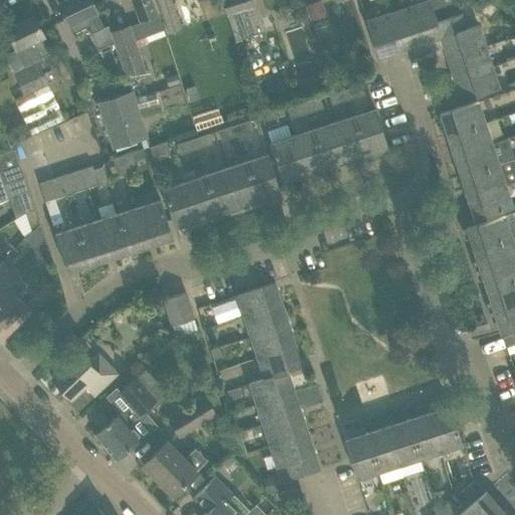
[(95,7),(91,0),(61,0),(57,2),(66,20),(72,33),(88,26),(92,33),(104,27),(95,7)]
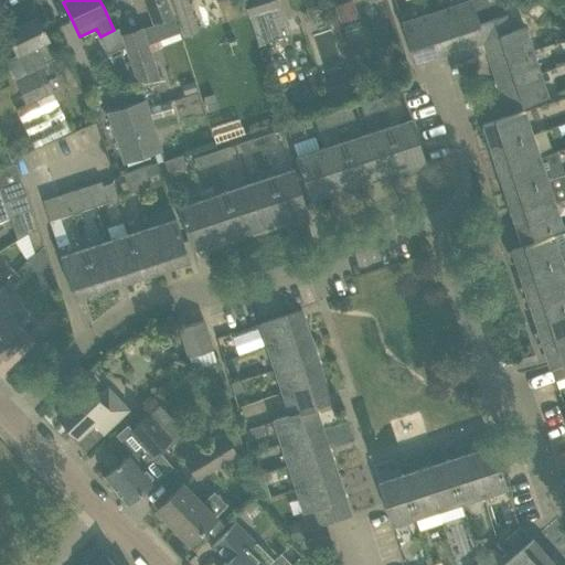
[(144,0),(153,22),(153,24),(172,17),(166,0),(144,0)]
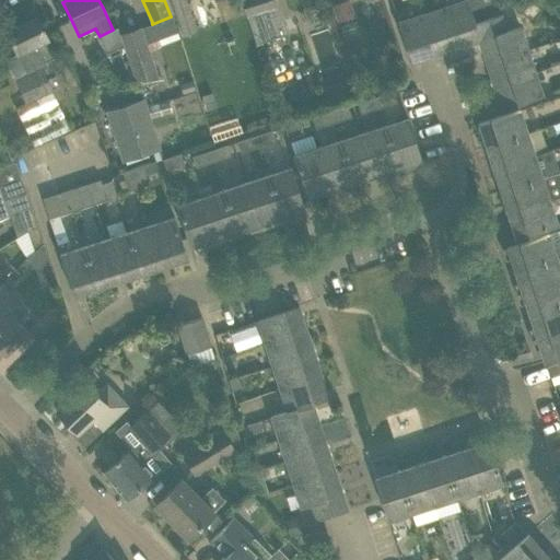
[(186,0),(171,0),(183,36),(197,32),(186,0)]
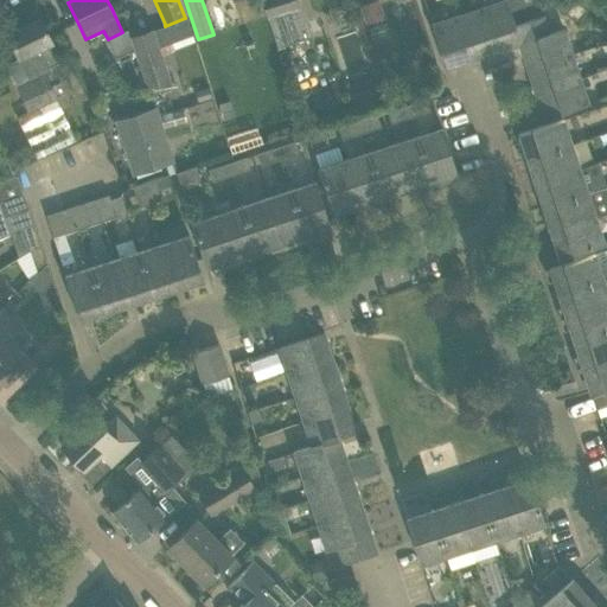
[(260,0),(268,21),(270,21),(279,48),(311,37),(299,0),(260,0)]
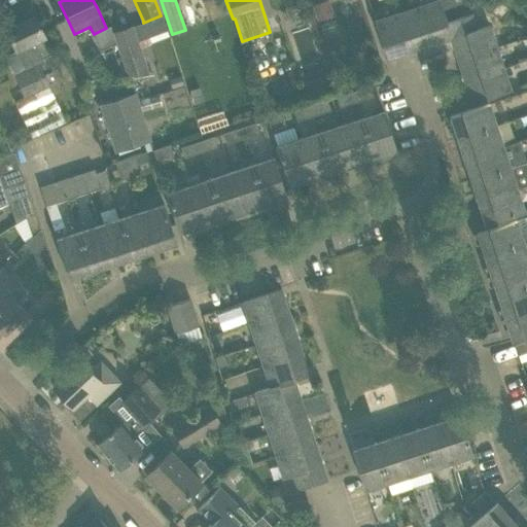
[(435,0),(417,6),(430,45),(450,38),(462,15),(447,21),(443,10),(463,3),(461,0),(435,0)]
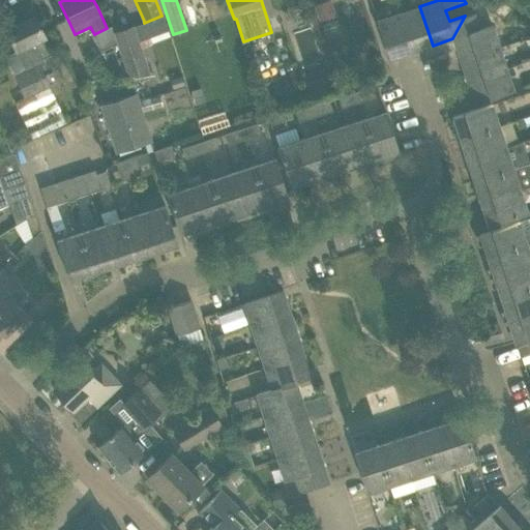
[(314,7),(320,23),(335,18),(330,1),(314,7)]
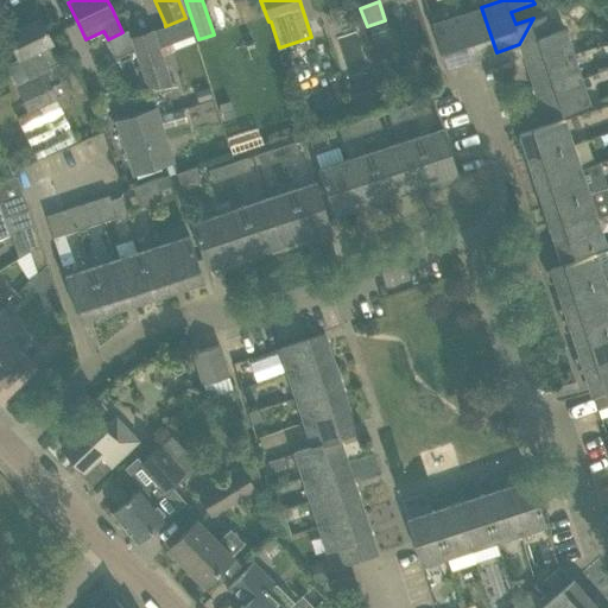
[(472,59),(496,52),(481,7),(456,16),(472,59)]
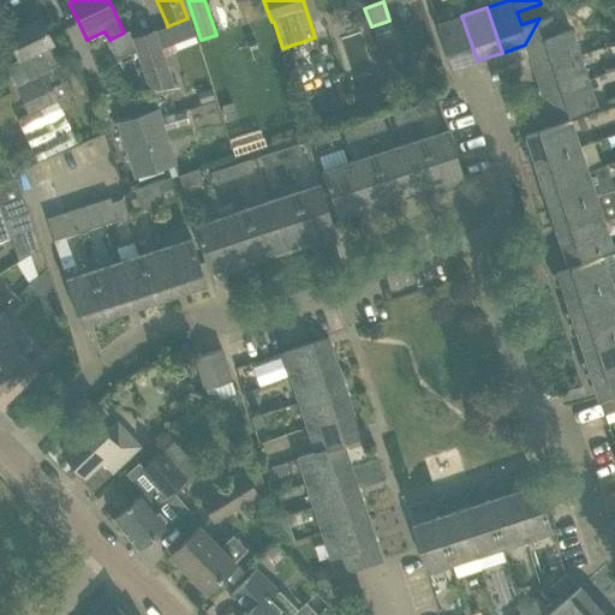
[(550,15),(539,18),(525,45),(533,69),(579,53),(571,28),(556,33),(550,15)]
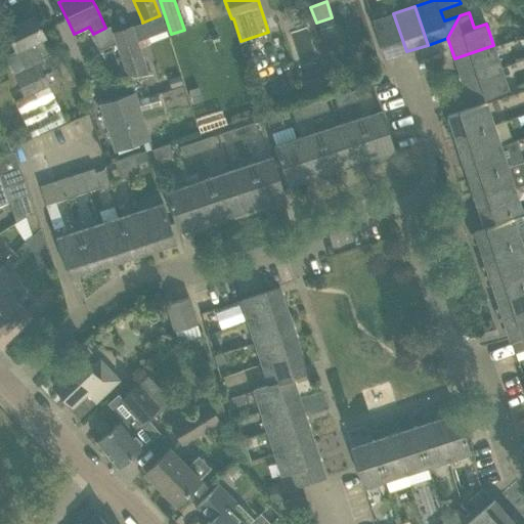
[(372,20),(385,58),(406,51),(393,13),(372,20)]
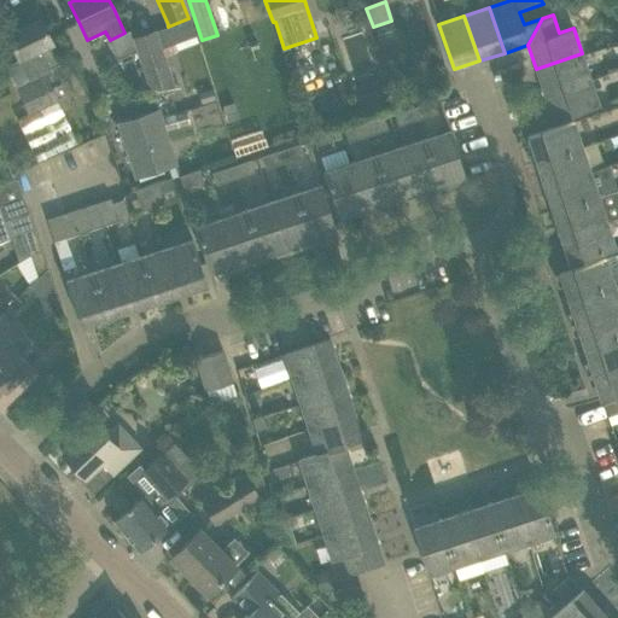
[(16,54),(18,58),(29,82),(16,88),(28,115),(17,120),(36,161),(76,141),(58,100),(46,76),(51,74),(48,68),(62,62),(40,17),(6,33),(16,54)]
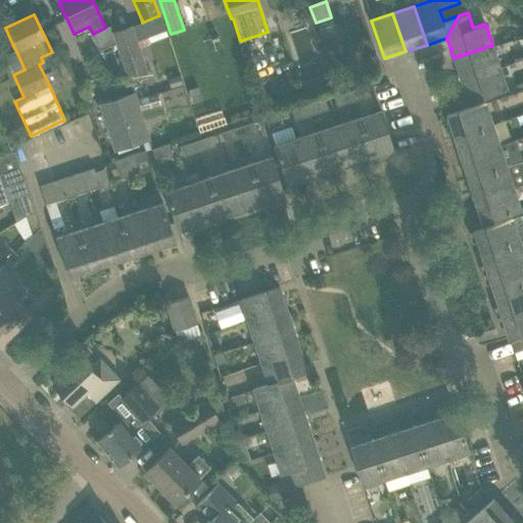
[(131,26),(112,32),(115,42),(127,75),(130,74),(145,68),(139,47),(131,27),(131,26)]
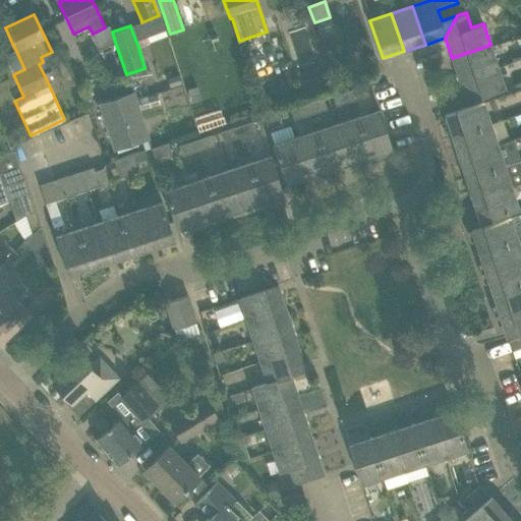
[(114,43),(108,46),(112,54),(117,52),(114,43)]
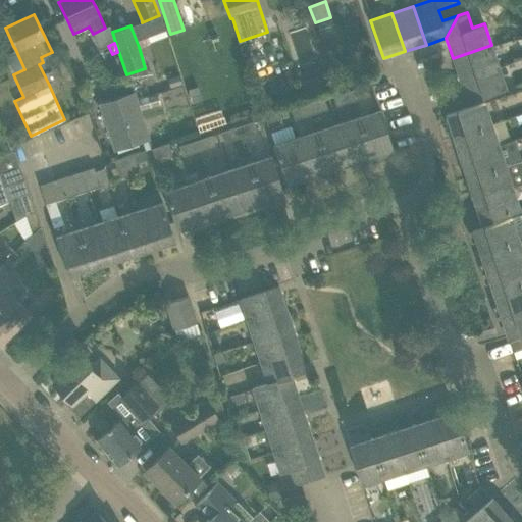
[(453,58),(460,80),(498,66),(491,45),(453,58)]
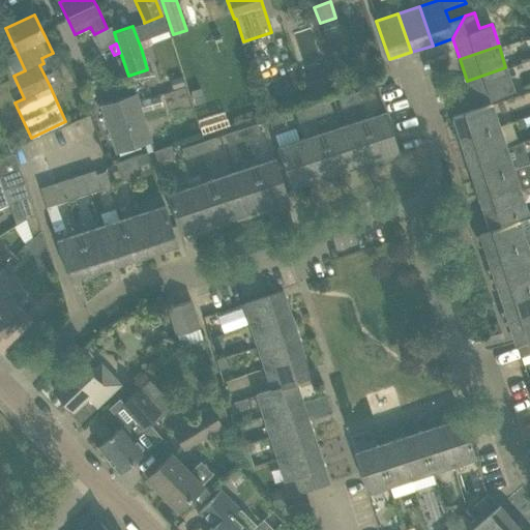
[(467,81),(474,102),(512,89),(505,67),(467,81)]
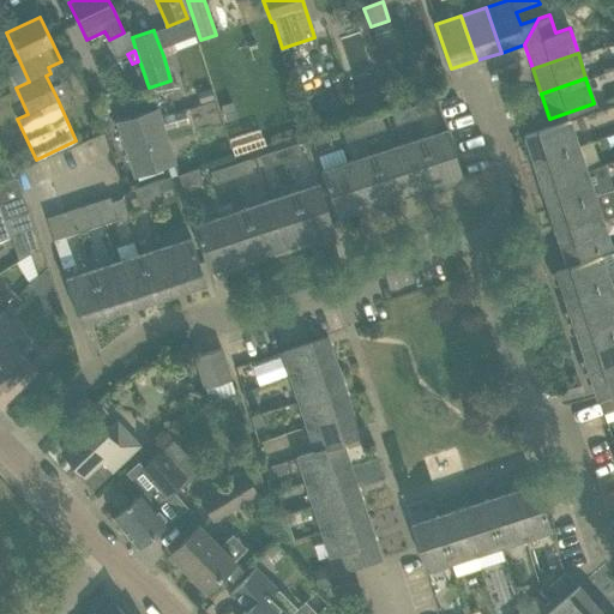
[(363,92),(356,95),(361,109),(387,101),(383,86),(363,92)]
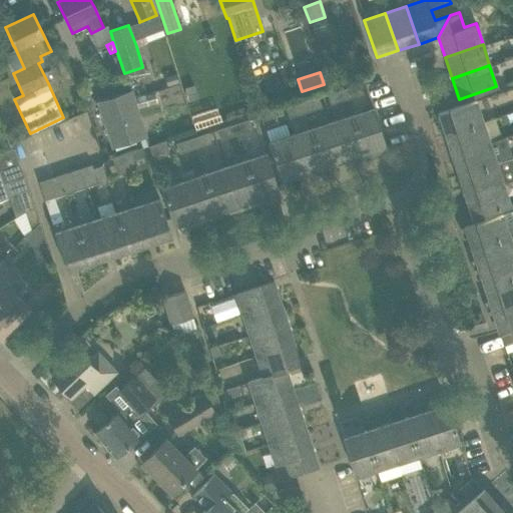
[(167,86),(178,83),(175,73),(164,77),(167,86)]
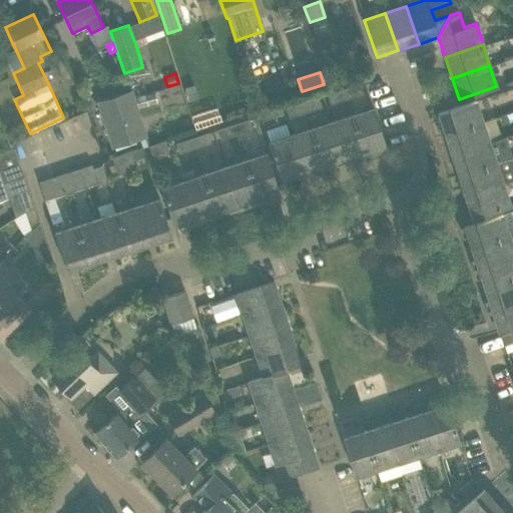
[(360,83),(343,89),(347,99),(363,93),(360,83)]
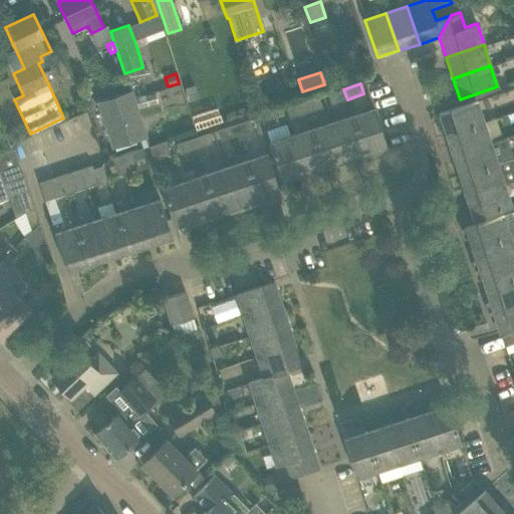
[(148,135),(132,88),(97,99),(113,147),(148,135)]
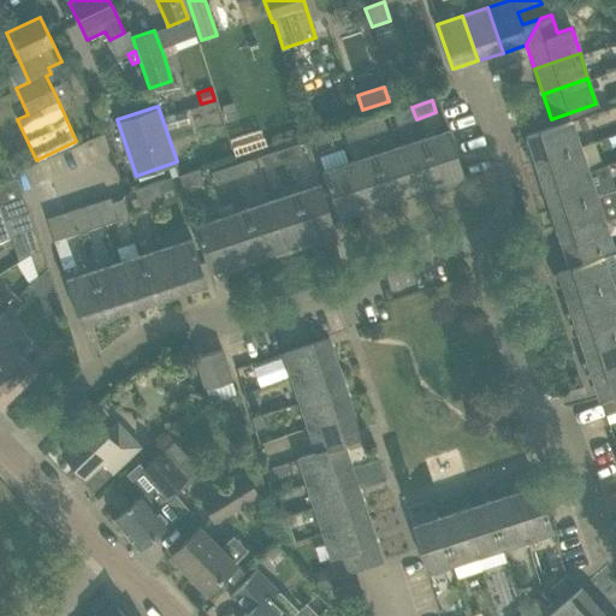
[(416,119),(412,107),(392,113),(396,125),(416,119)]
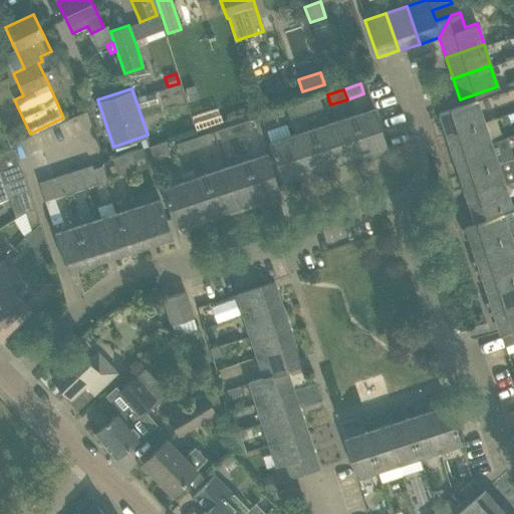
[(302,102),(306,112),(322,107),(319,97),(302,102)]
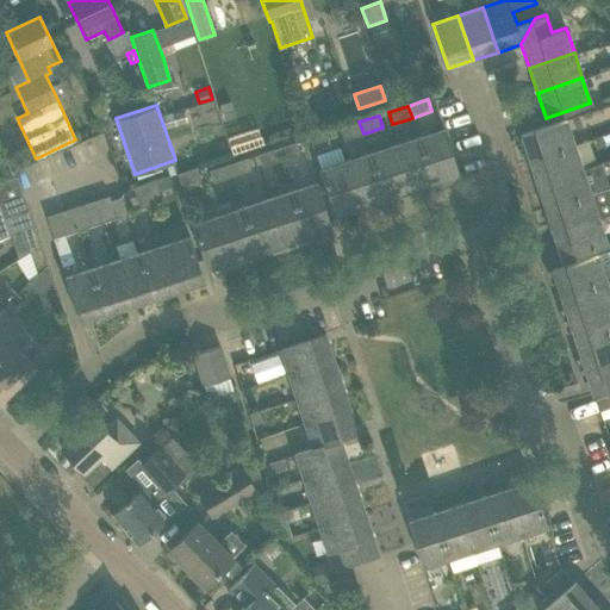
[(529,160),(573,144),(565,119),(521,134),(529,160)]
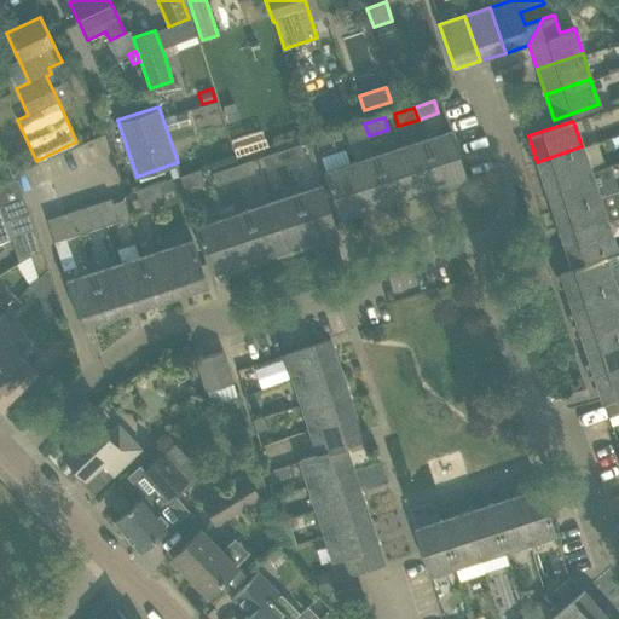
[(348,142),(369,136),(364,123),(345,129),(348,142)]
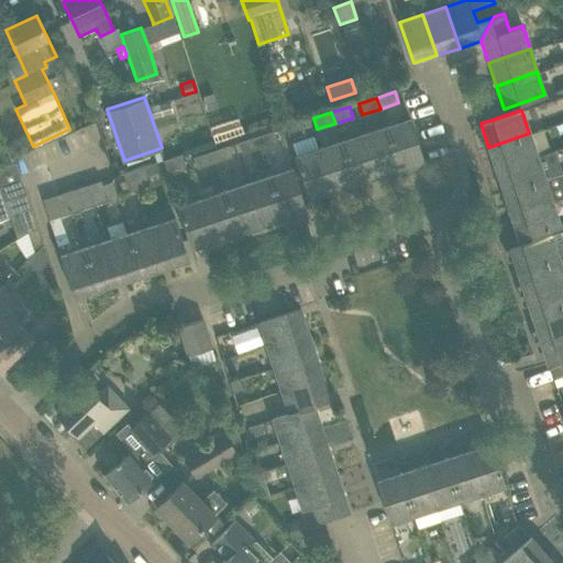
[(283,119),(287,132),(306,125),(301,113),(283,119)]
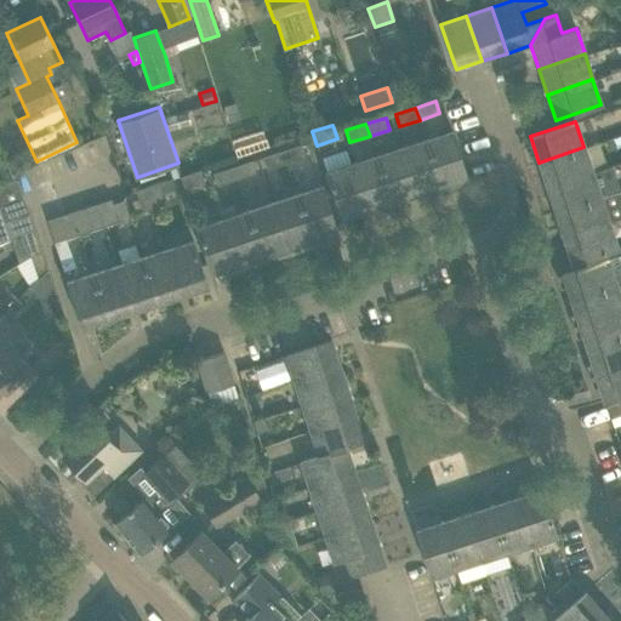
[(267,147),(262,131),(232,140),(237,157),(267,147)]
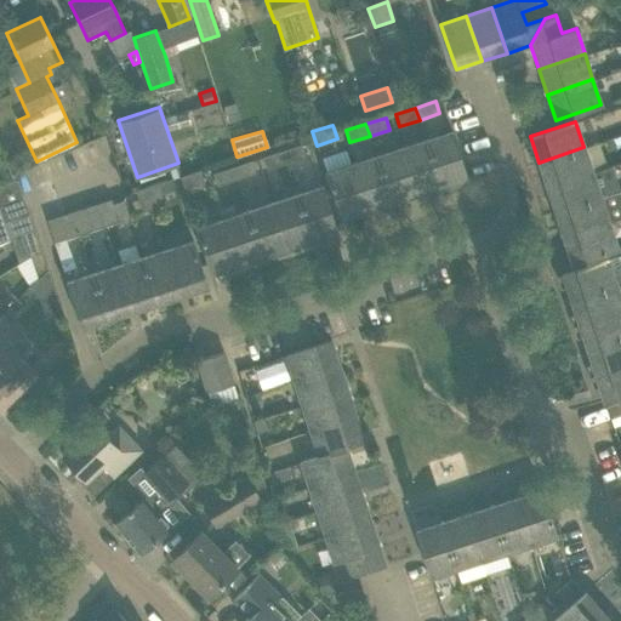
[(426,140),(440,184),(466,177),(451,131),(426,140)]
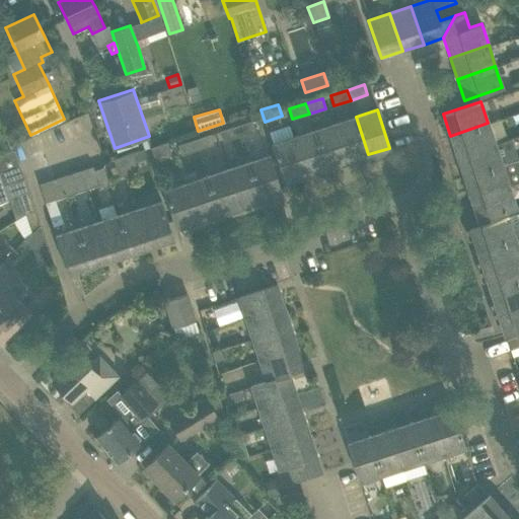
[(347,161),(368,154),(356,117),(335,123),(347,161)]
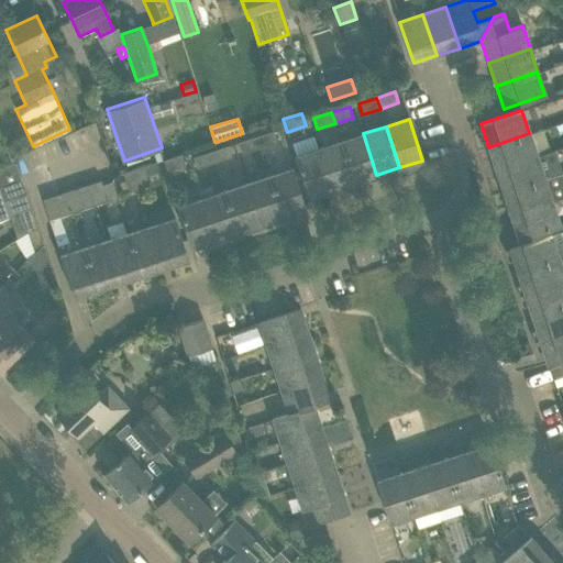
[(274,131),(256,136),(260,147),(277,142),(274,131)]
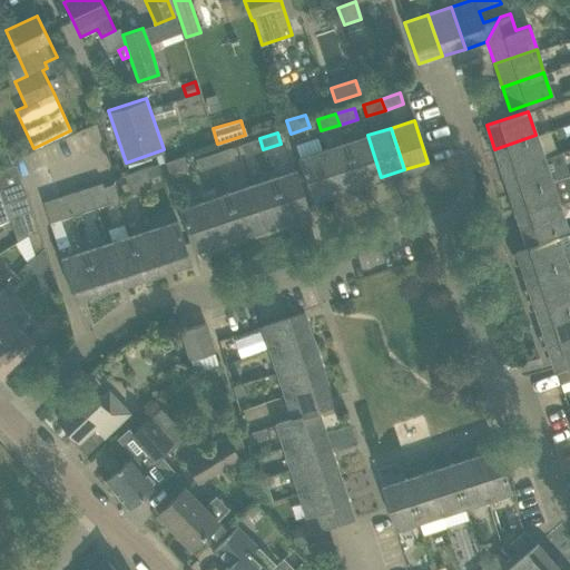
[(359,185),(381,177),(367,135),(345,143),(359,185)]
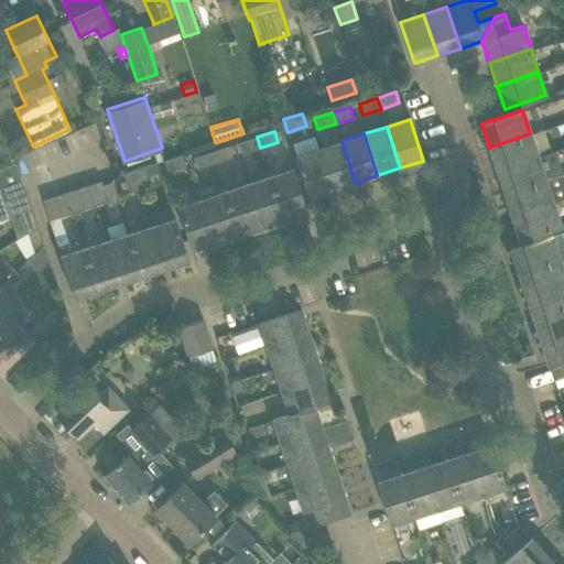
[(489,148),(497,170),(538,156),(530,133),(489,148)]
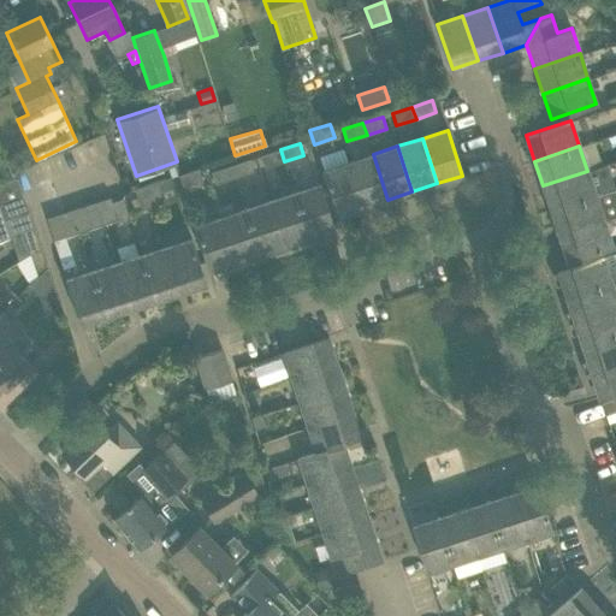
[(260,157),(264,167),(284,161),(280,149),(260,157)]
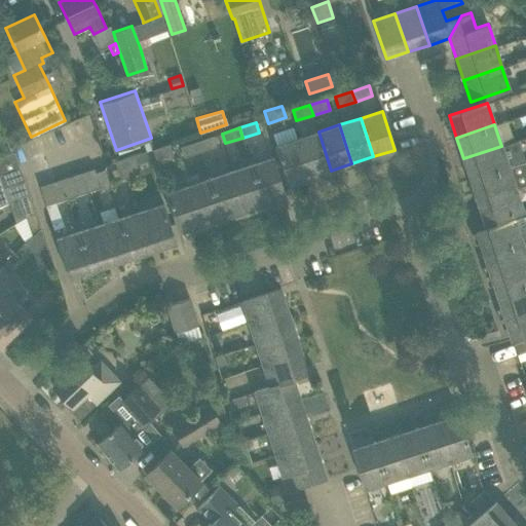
[(318,132),(297,139),(309,177),(331,171),(318,132)]
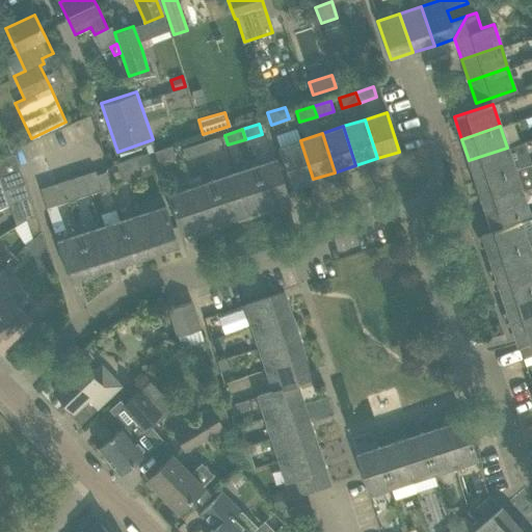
[(203,154),(219,149),(216,138),(200,143),(203,154)]
